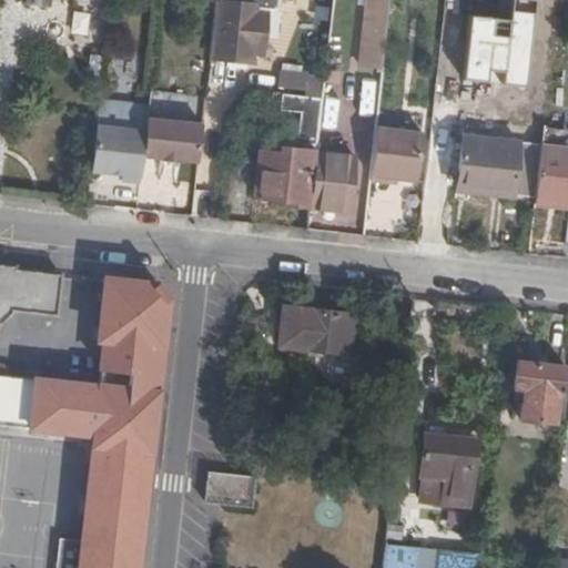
[(276,7),(276,0),(214,0),(210,51),(255,56),(262,7),(276,7)]
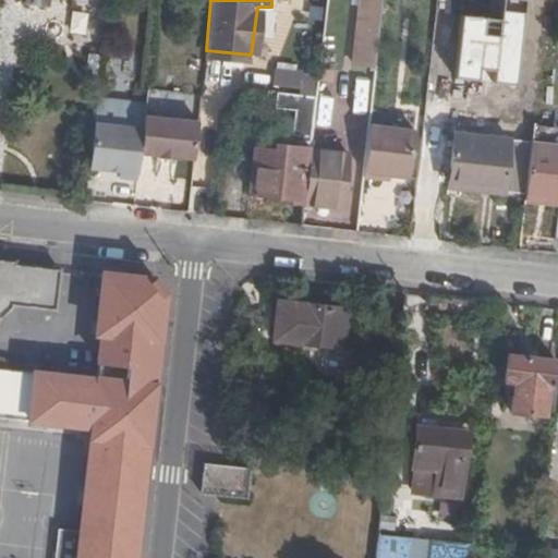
[(378,58),(385,0),(363,0),(359,55),(378,58)]
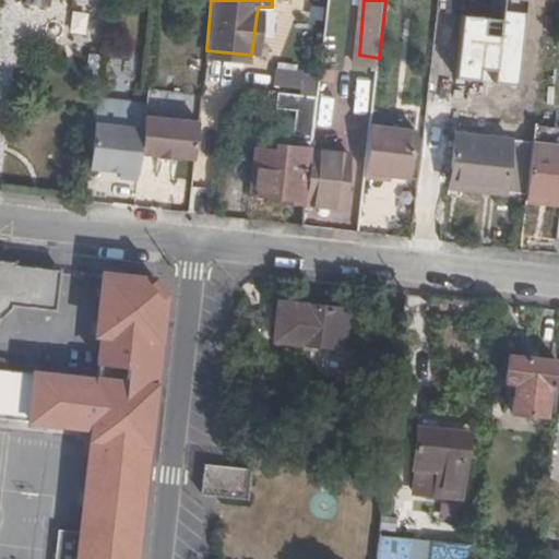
[(71,11),(68,33),(84,34),(86,12),(71,11)]
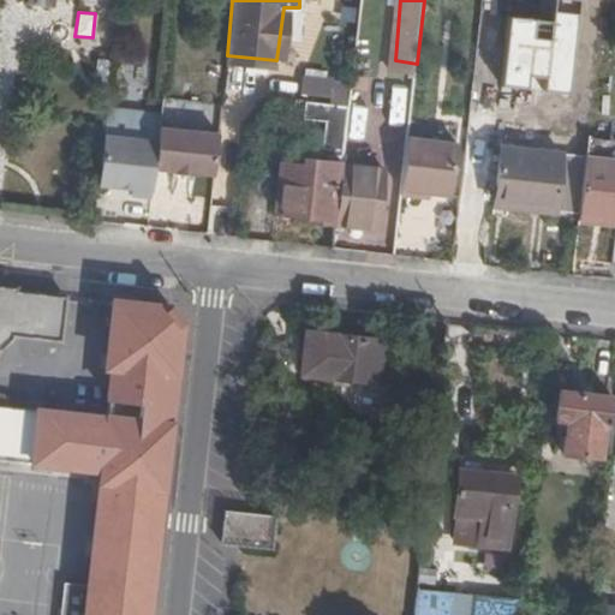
[(353,54),(372,57),(375,33),(357,30),(353,54)]
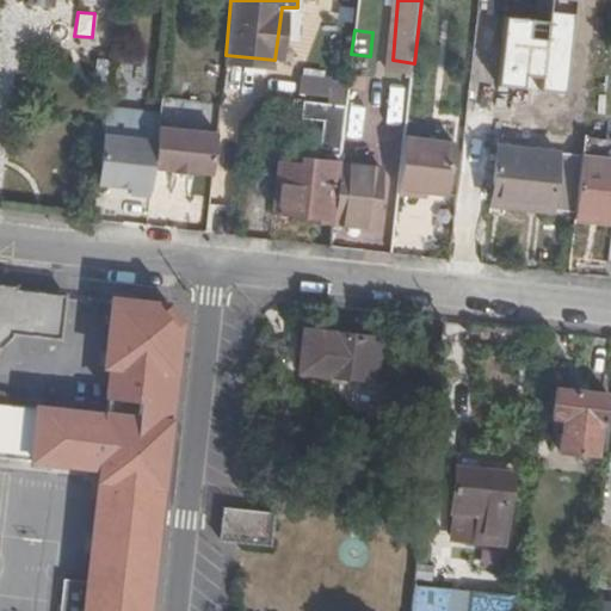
[(301,96),(328,99),(329,82),(302,79),(301,96)]
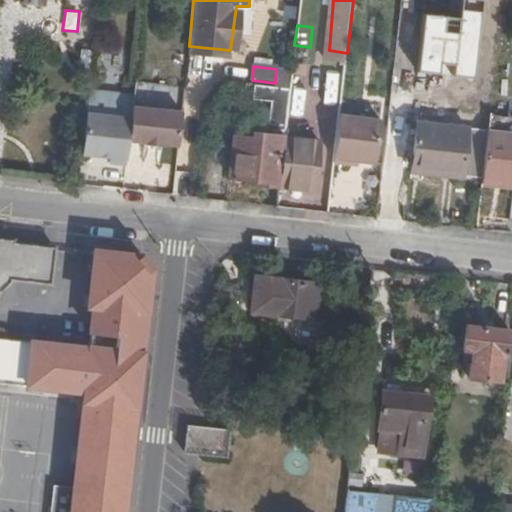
[(164,143),(179,144),(182,109),(184,90),(134,85),(132,105),(131,119),(129,140),(146,142),(148,145),(164,147),(164,143)]
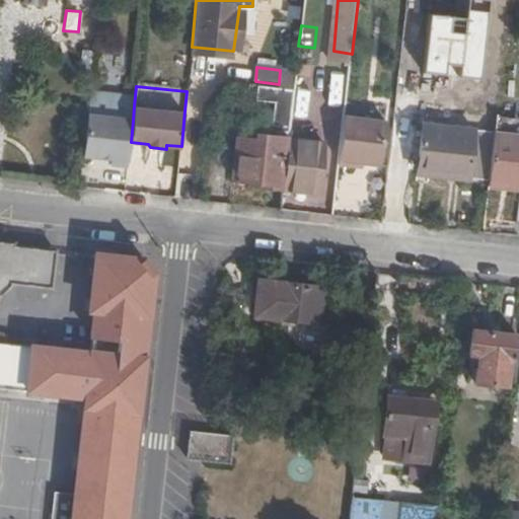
[(90,117),(85,157),(114,159),(114,164),(128,166),(131,142),(133,121),(90,117)]
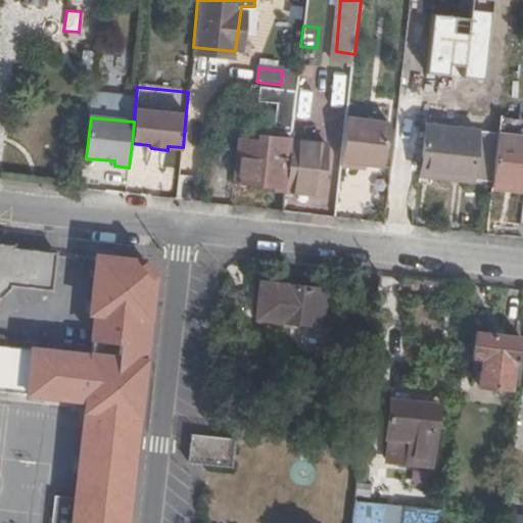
[(388,122),(348,117),(343,162),(361,163),(366,164),(383,167),(388,122)]
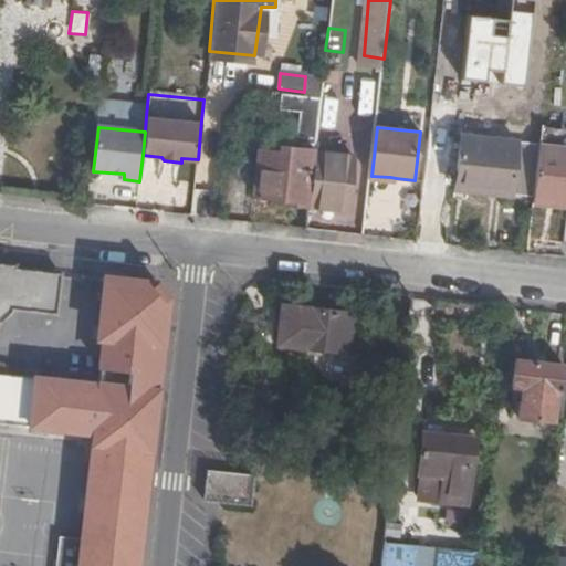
[(565,132),(542,129),(540,145),(538,153),(534,198),(565,201),(565,132)]
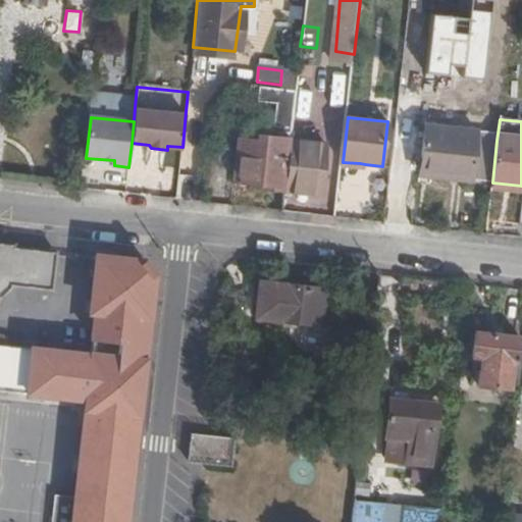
[(419,177),(492,185),(492,183),(497,141),(498,134),(424,127),(419,177)]
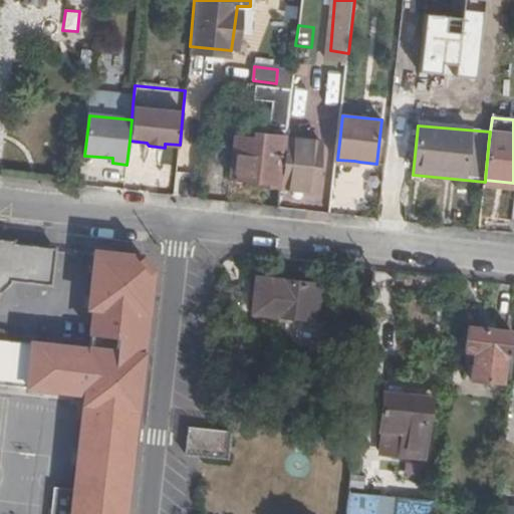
[(265,186),(282,188),(288,139),(289,133),(257,130),(256,134),(238,133),(234,176),(258,178),(265,179),(265,186)]
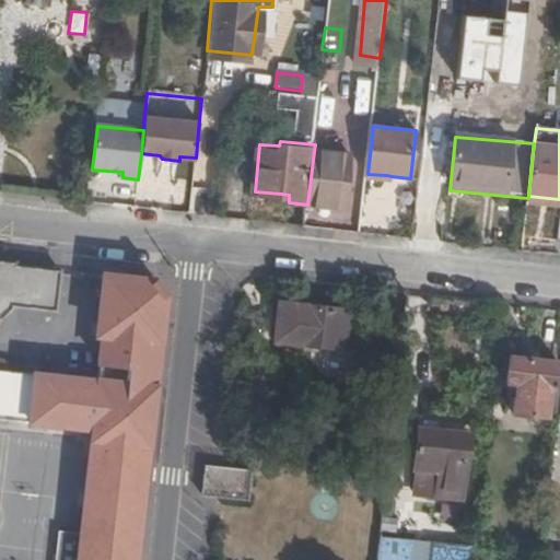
[(314,151),(307,205),(345,209),(351,155),(314,151)]
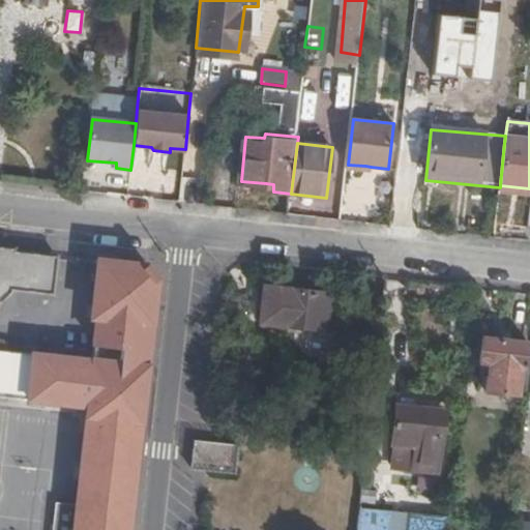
[(55,294),(58,255),(18,251),(18,247),(0,244),(0,299),(11,294),(12,290),(55,294)]
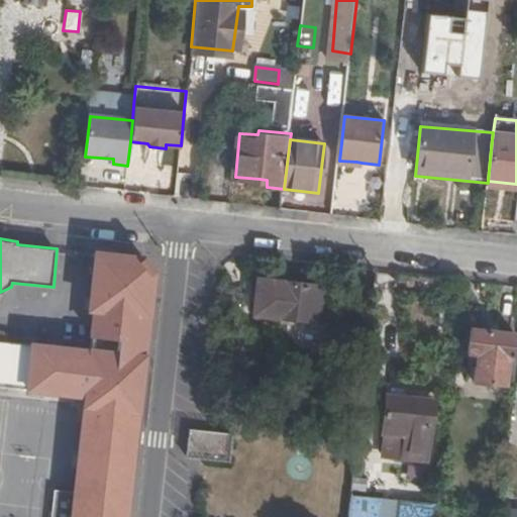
[(125,516),(151,271),(142,259),(97,253),(92,308),(96,308),(92,349),(46,344),(47,331),(3,327),(2,340),(0,339),(0,384),(88,395),(77,493),(58,491),(55,516),(125,516)]
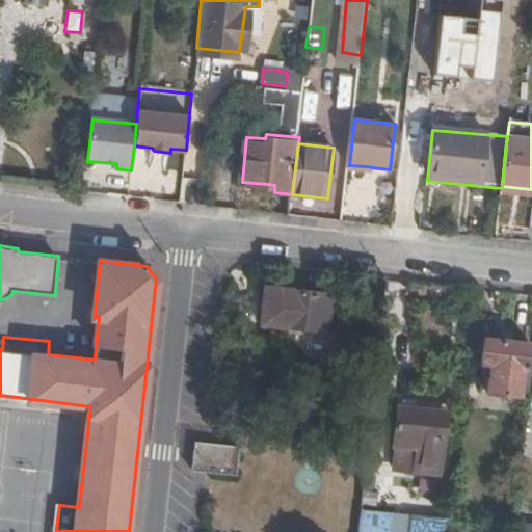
[(338,296),(264,288),(261,320),(334,329),(334,326),(330,326),(334,299),(337,299),(338,296)]
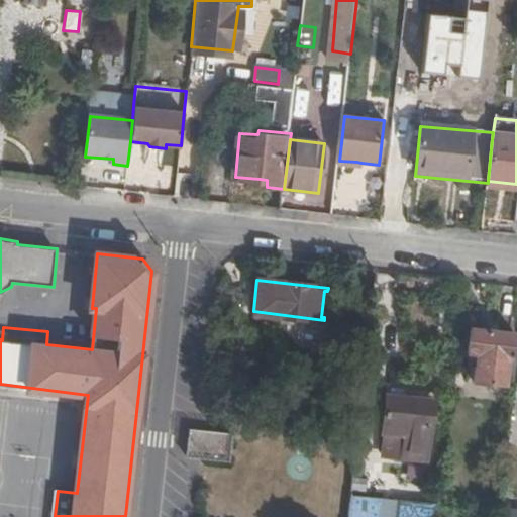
[(512,357),(515,332),(471,327),(468,352),(471,352),(470,359),(476,360),(474,381),(502,384),(506,357),(512,357)]
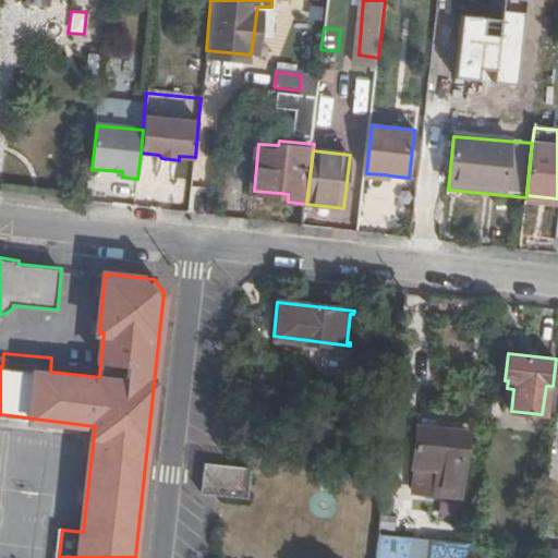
[(416,489),(458,495),(466,424),(425,419),(416,489)]
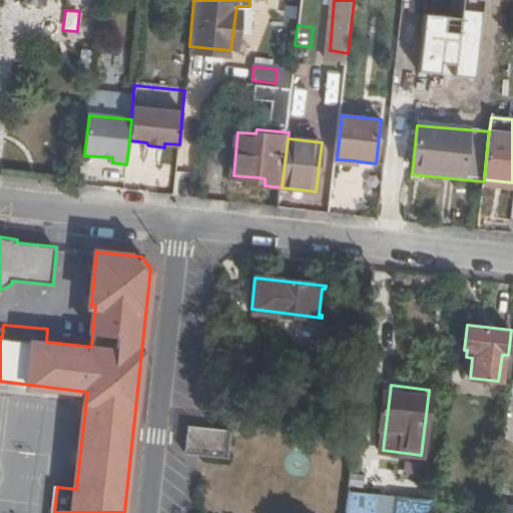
[(201,456),(205,428),(189,426),(185,454),(201,456)]
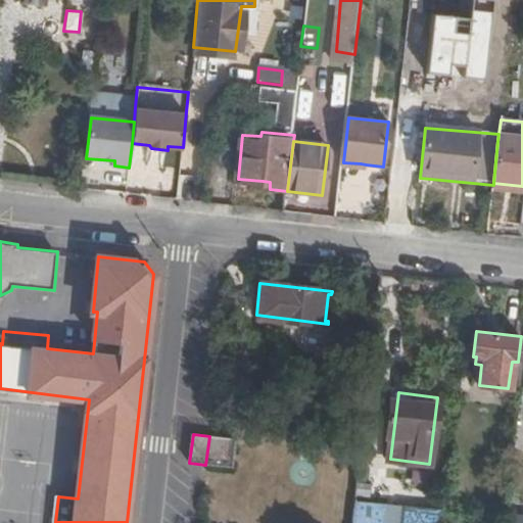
[(235,439),(209,436),(205,465),(232,468),(235,439)]
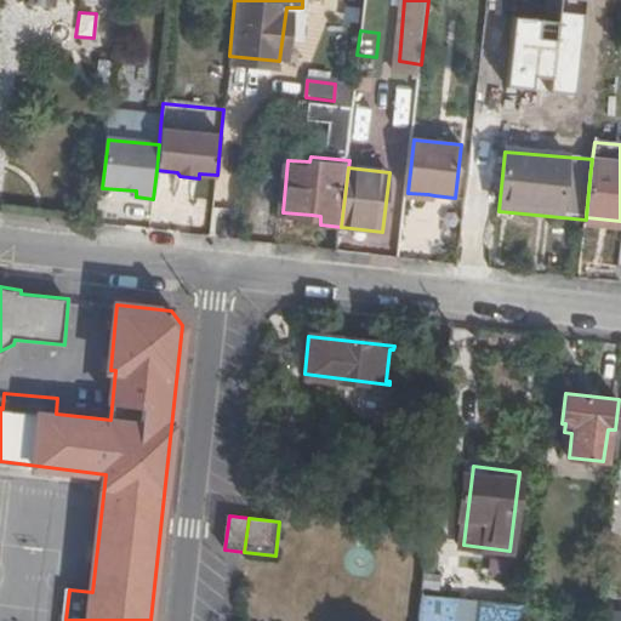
[(439,542),(428,541),(425,567),(437,568),(439,542)]
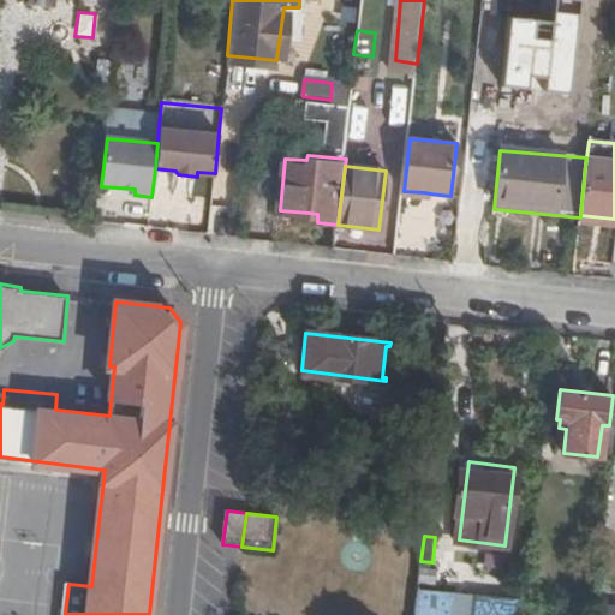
[(513,614),(515,602),(457,596),(454,614),(513,614)]
